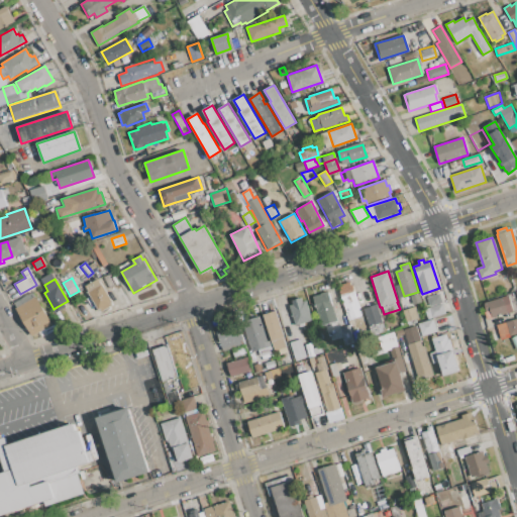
[(111,306),(102,311),(100,309),(98,310),(85,287),(99,279),(112,302),(109,304),(111,306)]
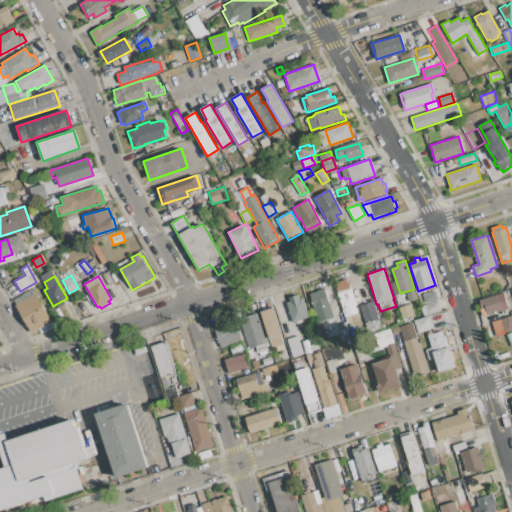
[(347,283),(349,282),(356,305),(355,305),(357,313),(347,316),(345,308),(342,309),(335,287),(337,286),(336,282),(346,279),(347,283)]
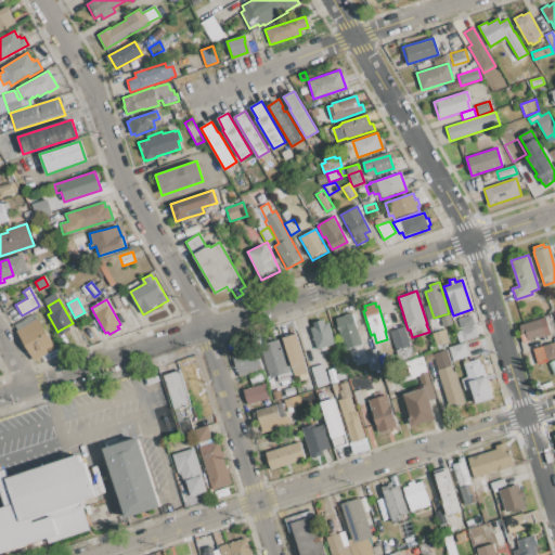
[(398,324),(391,325),(388,311),(395,310),(398,324)]
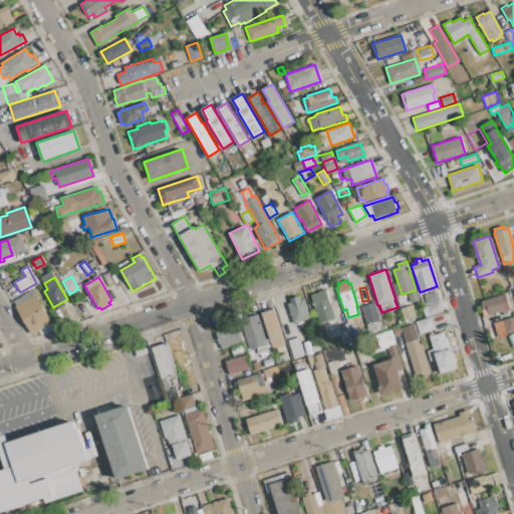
[(335,318),(319,323),(315,309),(311,295),(318,293),(318,292),(325,289),(326,290),(335,318)]
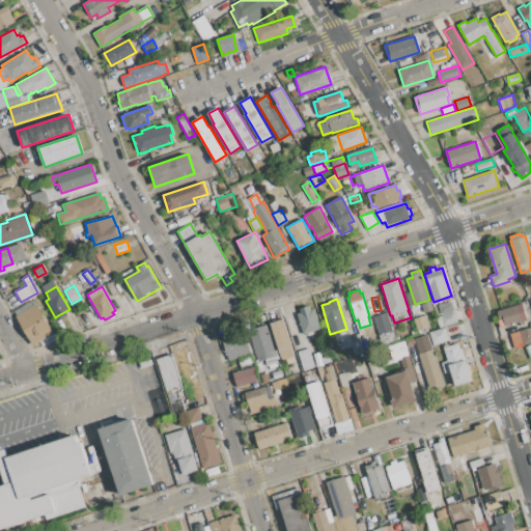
[(32,300),(35,305),(36,304),(54,334),(32,345),(16,316),(17,315),(15,310),(32,300)]
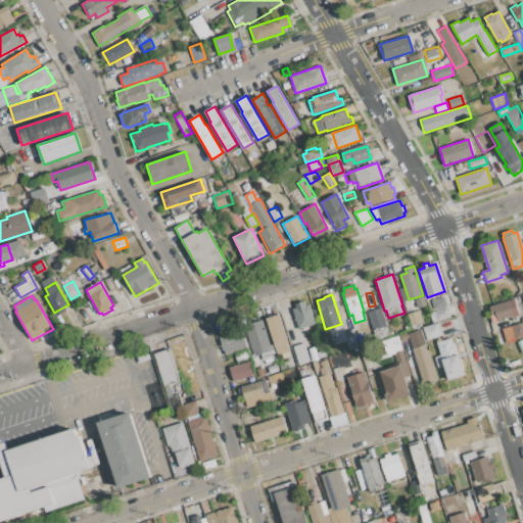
[(514,298),(519,315),(497,322),(495,314),(491,315),(489,306),(514,298)]
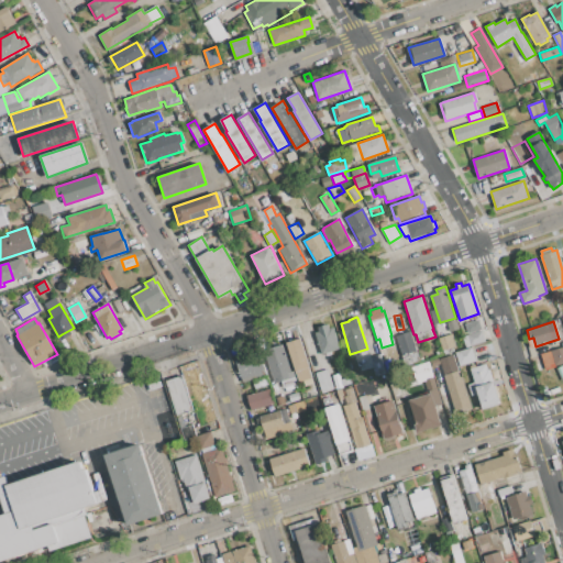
[(329,329),(333,327),(340,348),(322,354),(315,333),(319,332),(318,328),(328,324),(329,329)]
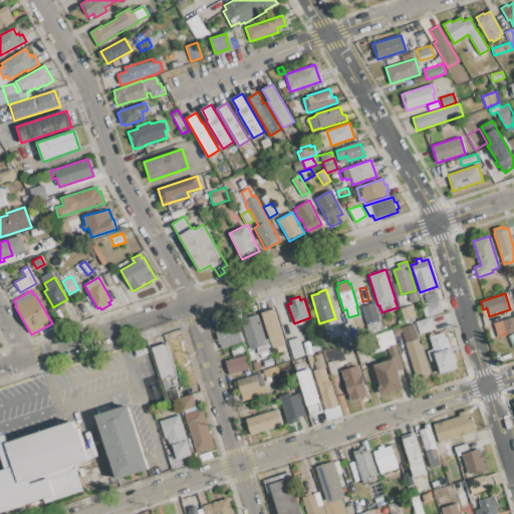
[(374,302),(383,329),(370,333),(361,306),(374,302)]
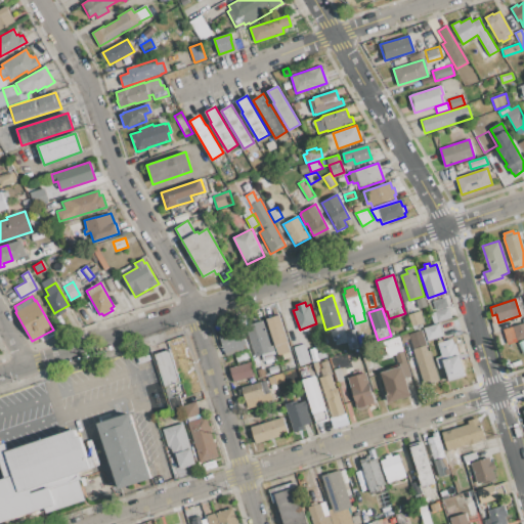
[(433,323),(430,313),(448,308),(451,317),(433,323)]
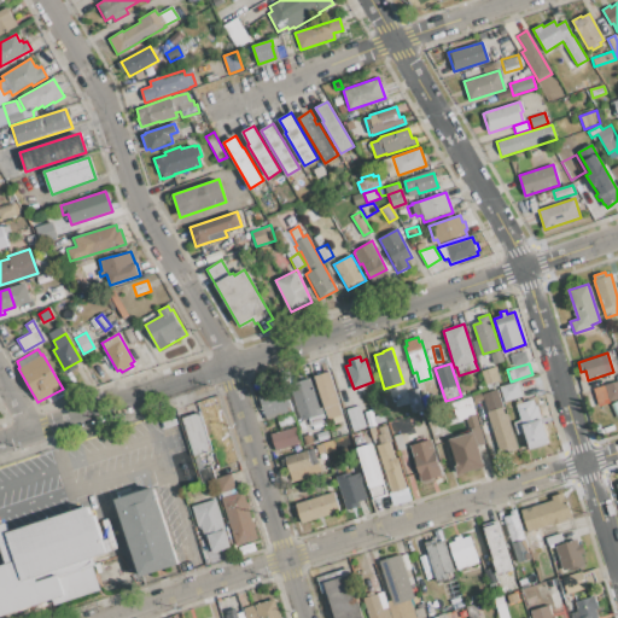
[(496,367),(500,380),(488,384),(483,371),(496,367)]
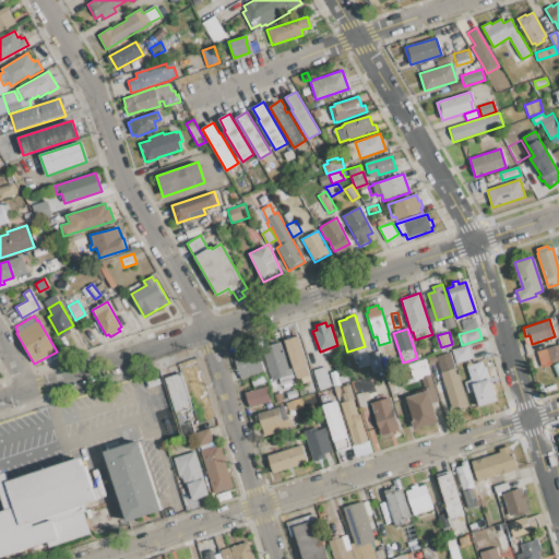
[(293,368),(284,341),(297,336),(306,365),(293,368)]
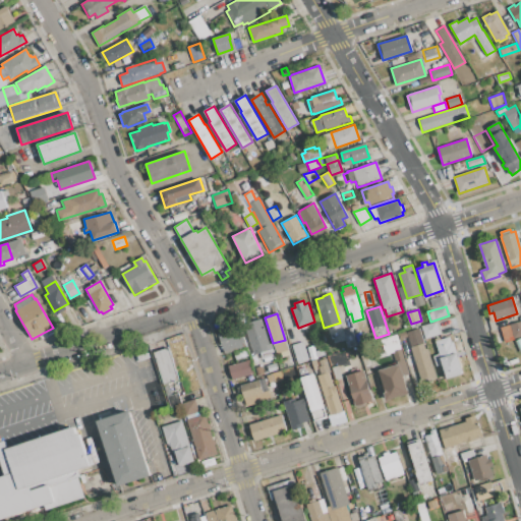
[(268,345),(272,343),(275,355),(262,359),(259,353),(253,355),(245,327),(251,325),(250,322),(259,319),(268,345)]
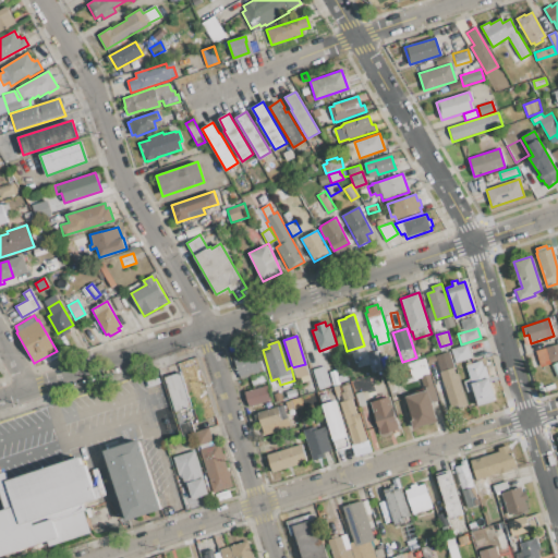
[(546,348),(557,343),(557,360),(550,362),(546,348)]
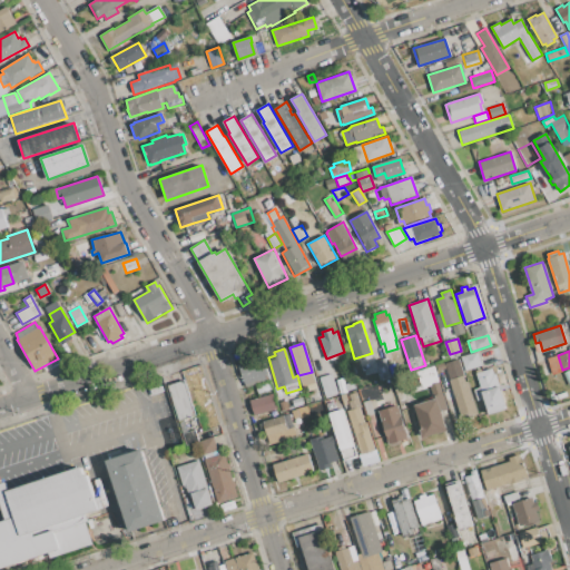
[(397,352),(400,359),(387,363),(384,355),(397,352)]
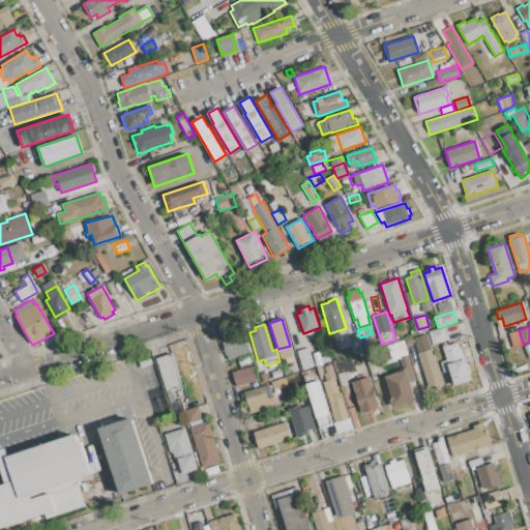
[(448,341),(432,346),(428,332),(444,327),(448,341)]
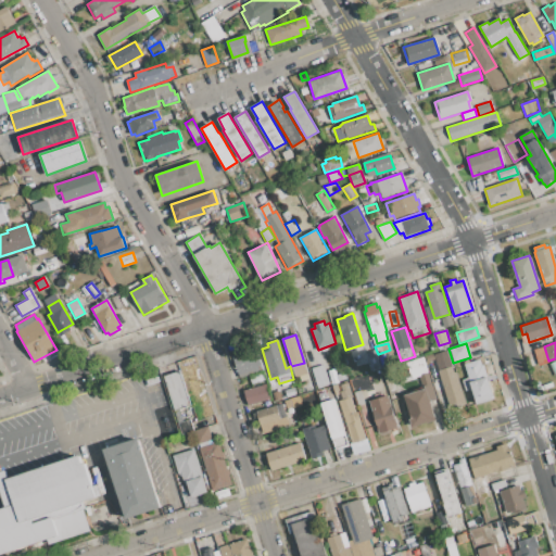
[(548,361),(548,362),(539,365),(533,350),(544,346),(548,361)]
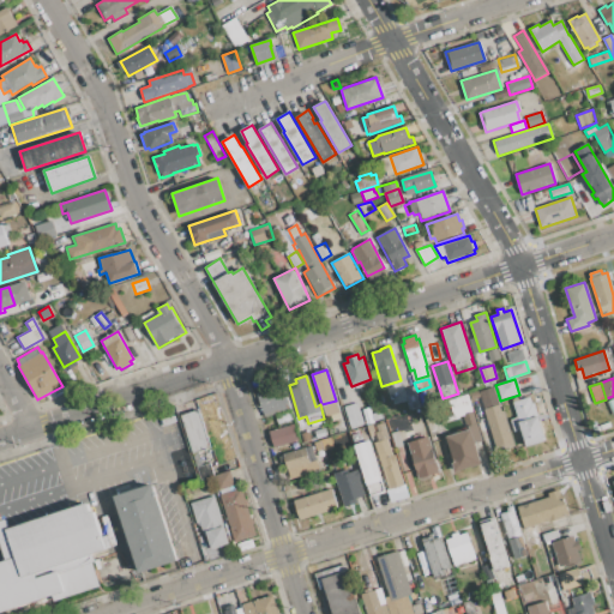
[(283,386),(288,403),(284,404),(286,408),(264,415),(258,395),(283,386)]
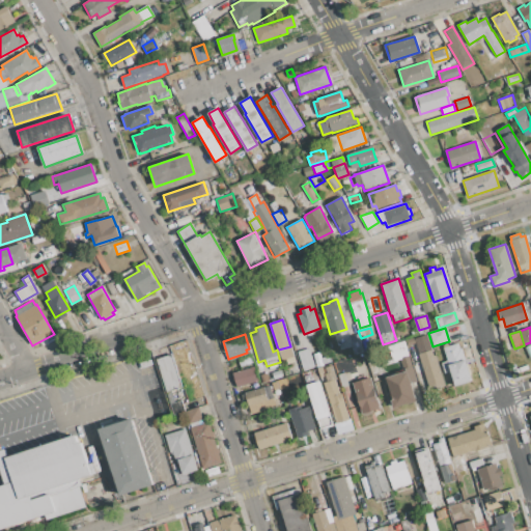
[(358,334),(364,353),(356,355),(350,336),(358,334)]
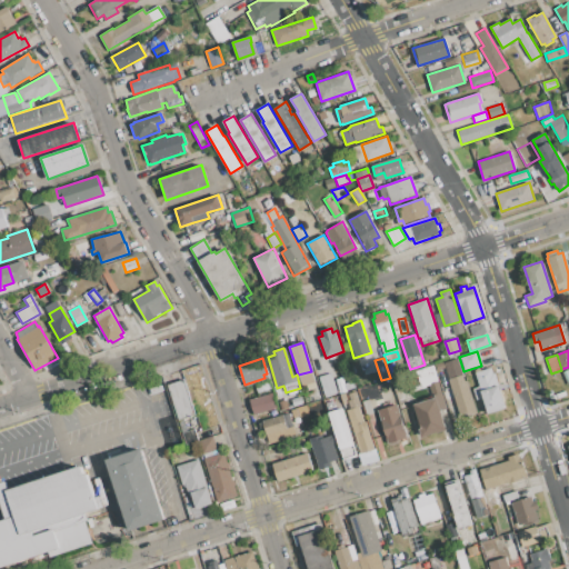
[(433,366),(447,409),(440,411),(446,429),(421,437),(419,429),(422,428),(420,423),(419,423),(413,405),(433,398),(429,385),(421,387),(416,371),(433,366)]
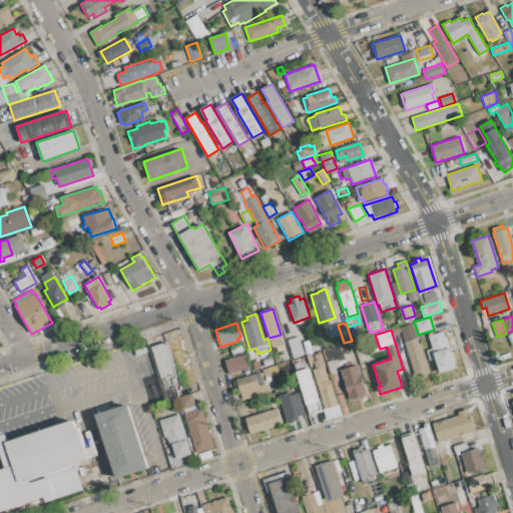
[(433,353),(432,349),(427,334),(434,332),(435,334),(444,331),(445,336),(447,336),(450,348),(433,353)]
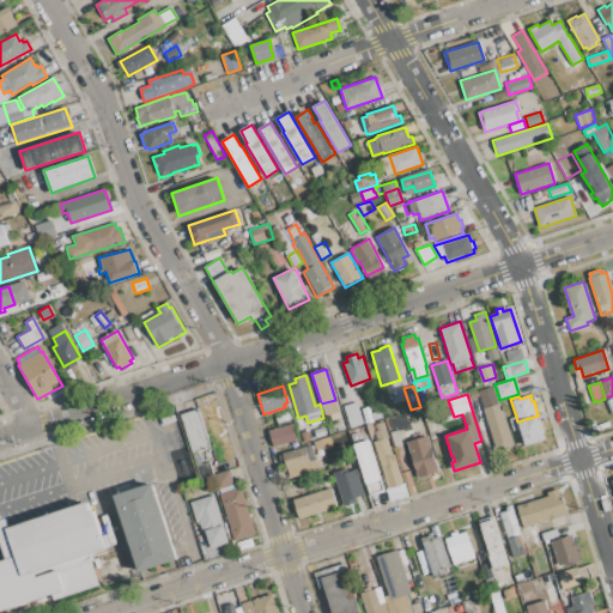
[(357,402),(363,424),(350,428),(344,407),(357,402)]
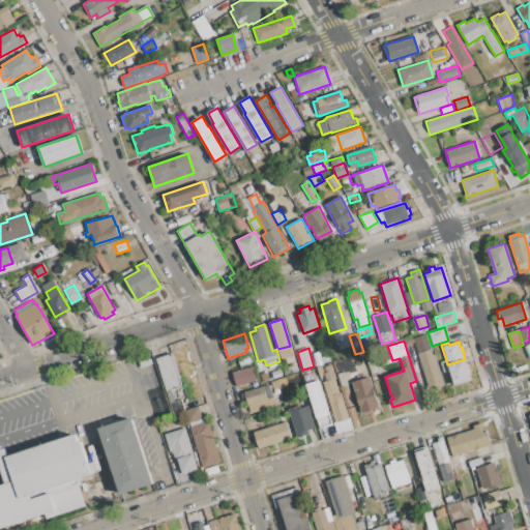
[(417,353),(433,348),(444,385),(429,389),(417,353)]
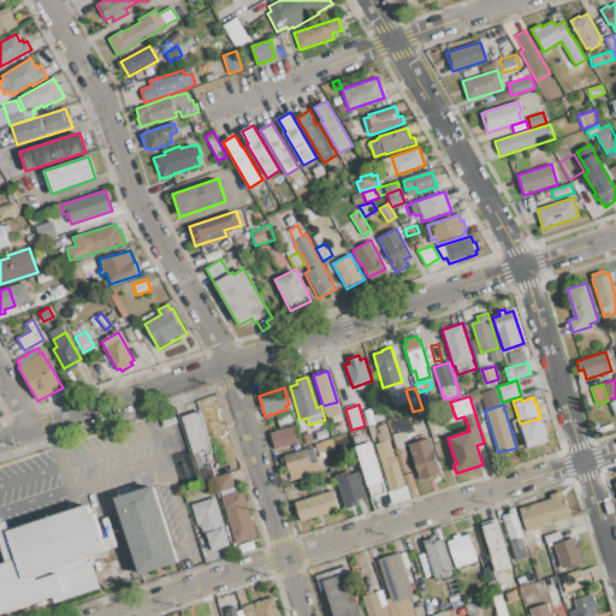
[(276,415),(291,410),(295,421),(279,426),(276,415)]
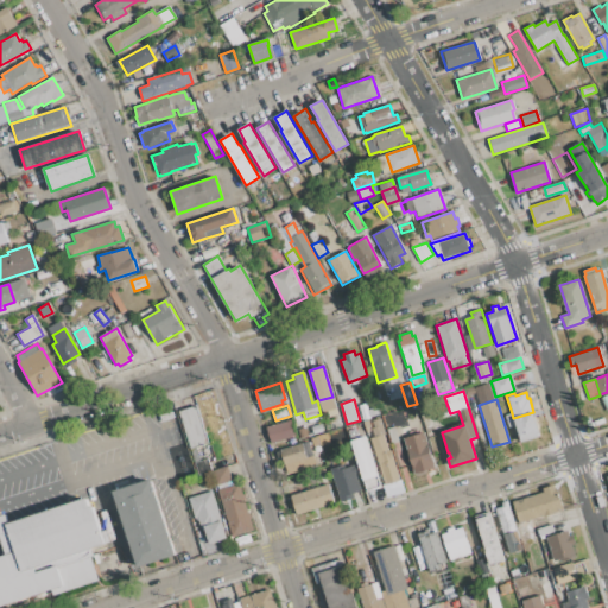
[(208,443),(196,448),(190,449),(178,411),(196,406),(208,443)]
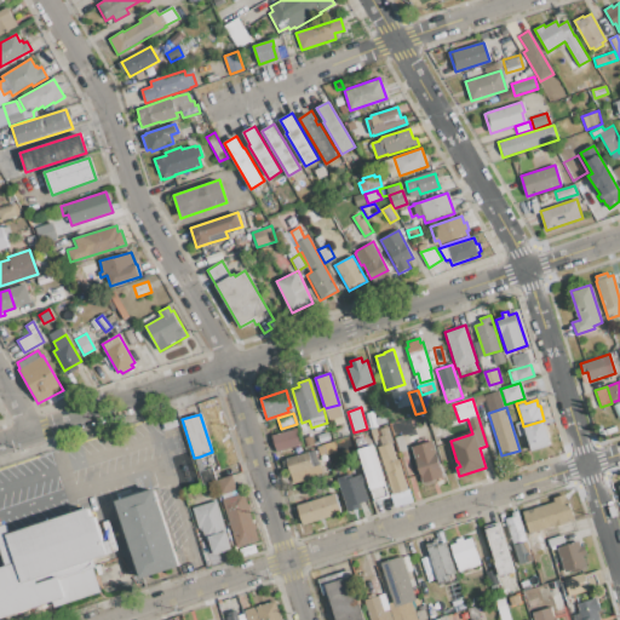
[(374,418),(386,414),(389,422),(377,425),(374,418)]
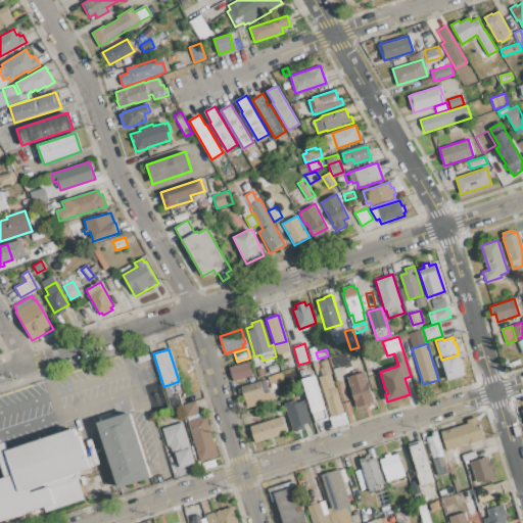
[(465,371),(464,371),(465,374),(447,380),(443,366),(438,368),(434,358),(440,355),(441,360),(459,354),(460,353),(465,371)]
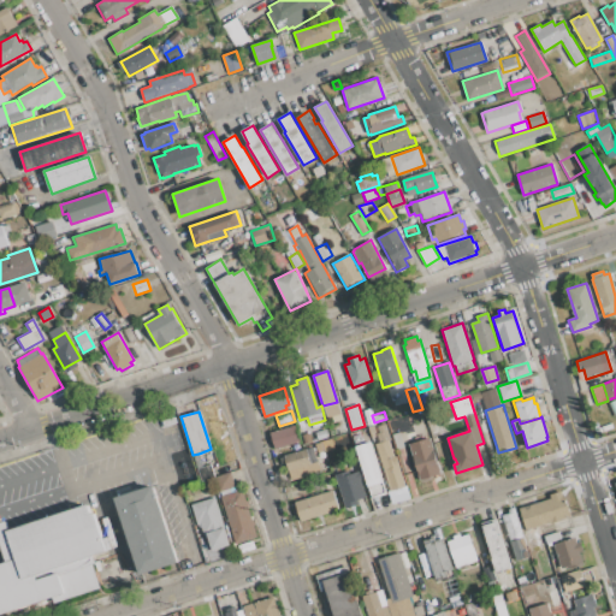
[(396,433),(392,434),(388,421),(397,418),(400,422),(394,425),(396,433)]
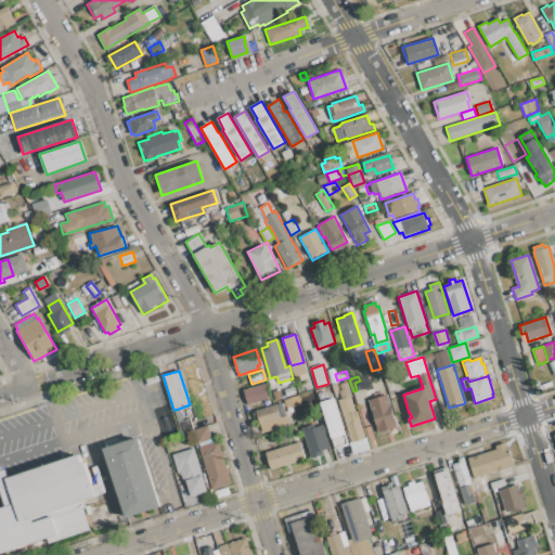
[(356,411),(364,438),(351,442),(338,400),(341,399),(339,392),(335,395),(332,385),(340,382),(341,384),(348,382),(352,397),(350,398),(355,411),(356,411)]
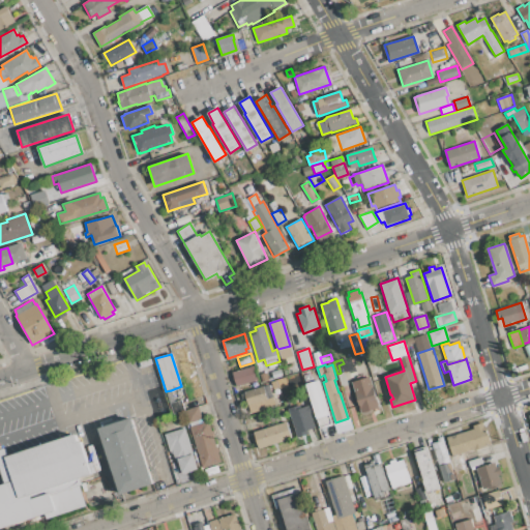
[(232,372),(252,365),(256,380),(236,386),(232,372)]
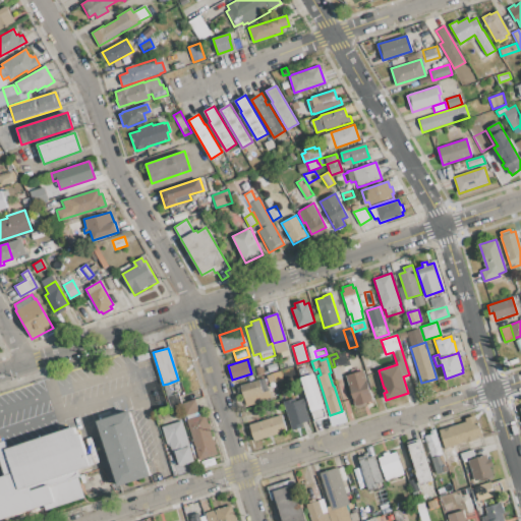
[(342,378),(336,380),(332,367),(338,365),(342,378)]
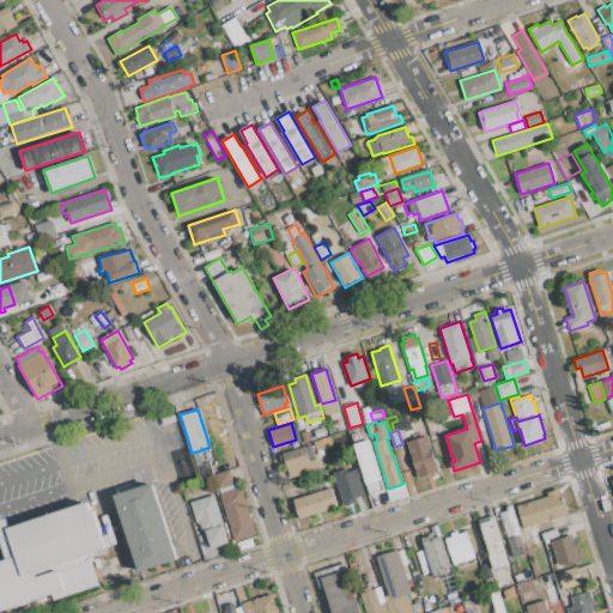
[(406,442),(428,435),(438,471),(418,477),(406,442)]
